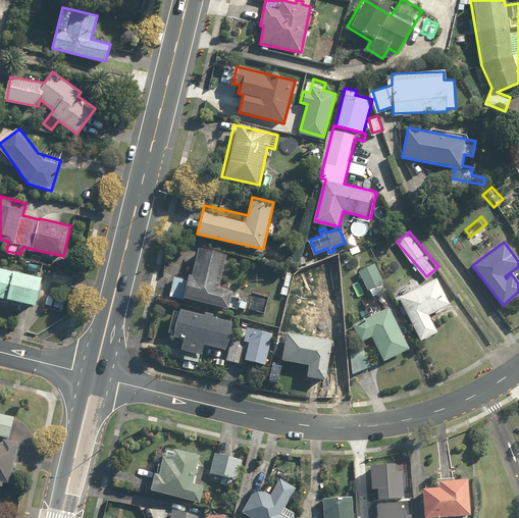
[(175,274),(170,296),(227,309),(232,291),(219,288),(227,255),(200,248),(193,278),(175,274)]
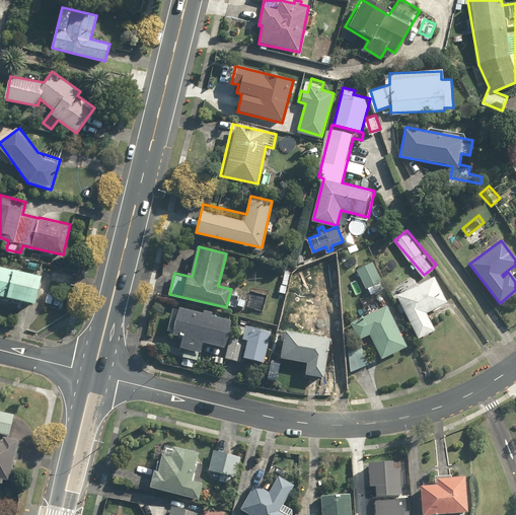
[(382,279),(372,259),(356,268),(366,288),(382,279)]
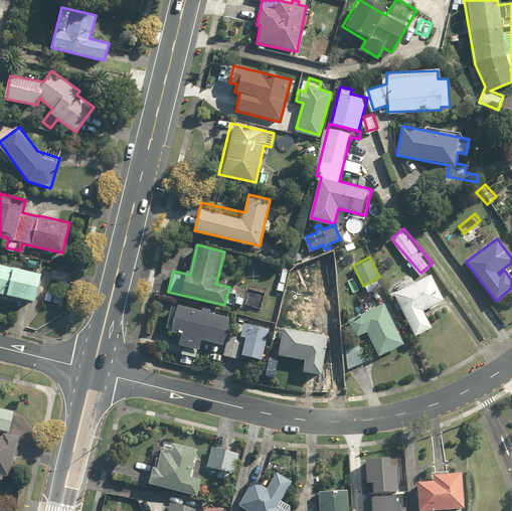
[(40,275),(0,264),(0,294),(32,303),(40,275)]
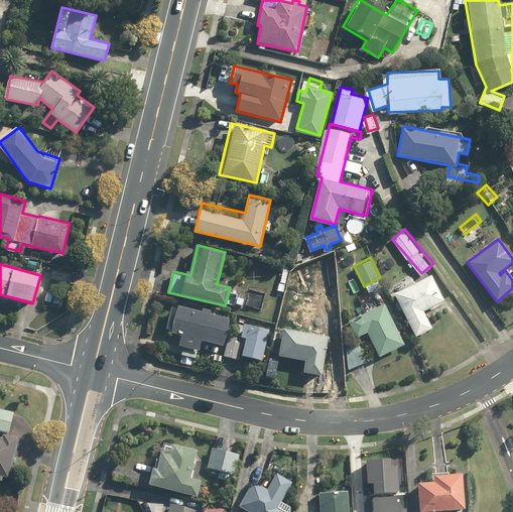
[(284,269),(279,287),(286,288),(290,270),(284,269)]
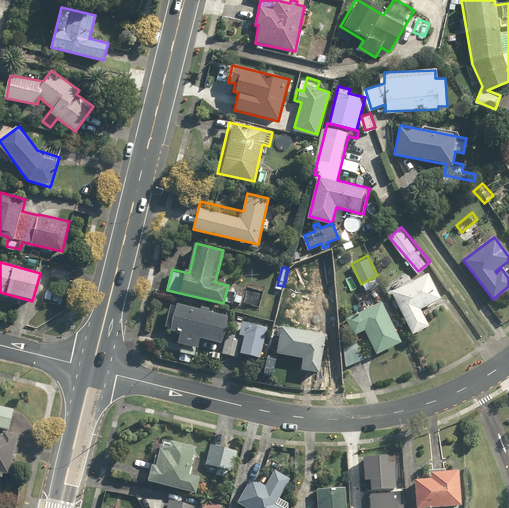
[(403,285),(393,290),(412,333),(428,326),(420,308),(442,299),(431,272),(414,279),(410,269),(399,274),(403,285)]
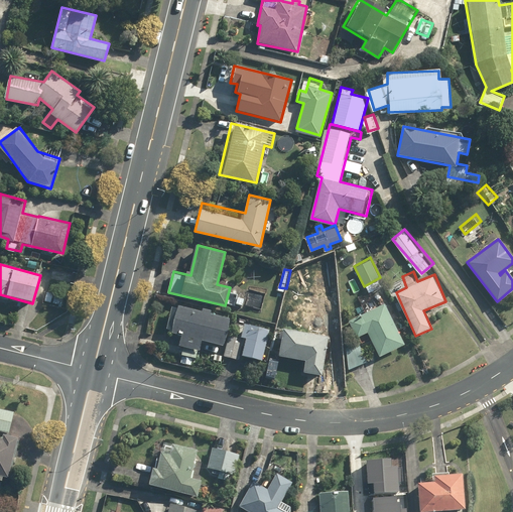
[(368,309),(349,320),(356,336),(366,331),(379,356),(404,343),(384,302),(378,306),(372,294),(363,299),(368,309)]
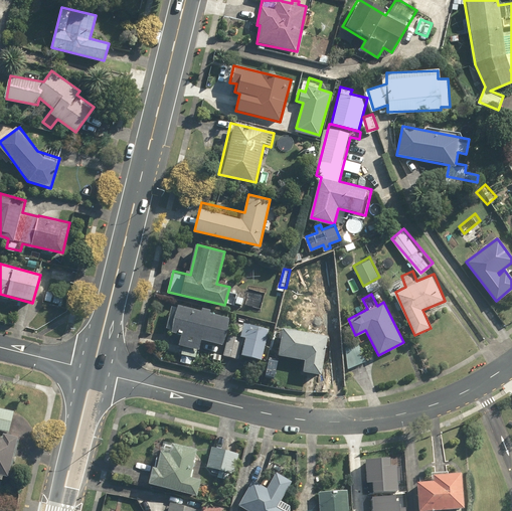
[(311,297),(311,319),(334,320),(335,298),(311,297)]
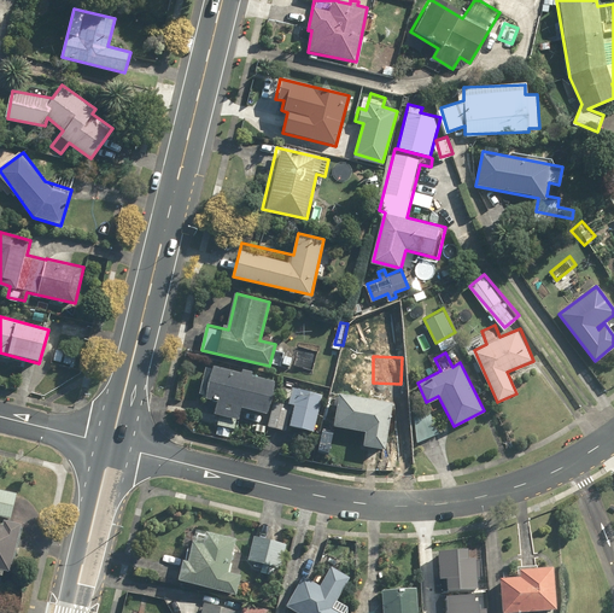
[(240,374),(203,365),(196,393),(216,400),(212,414),(237,420),(240,408),(268,415),(276,383),(252,377),(253,371),(241,368),(240,374)]
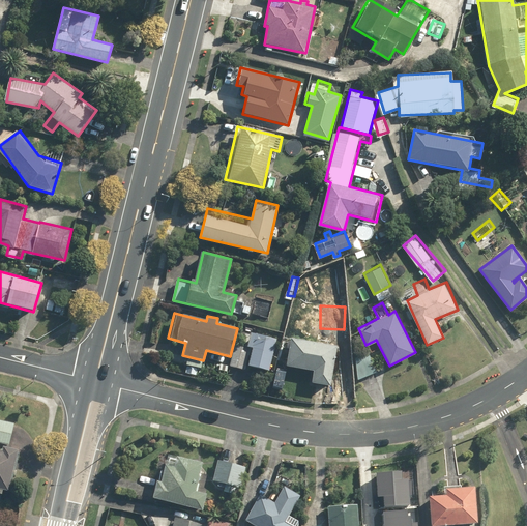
[(249,345),(237,342),(231,364),(244,369),(246,364),(269,371),(279,338),(253,330),(249,345)]
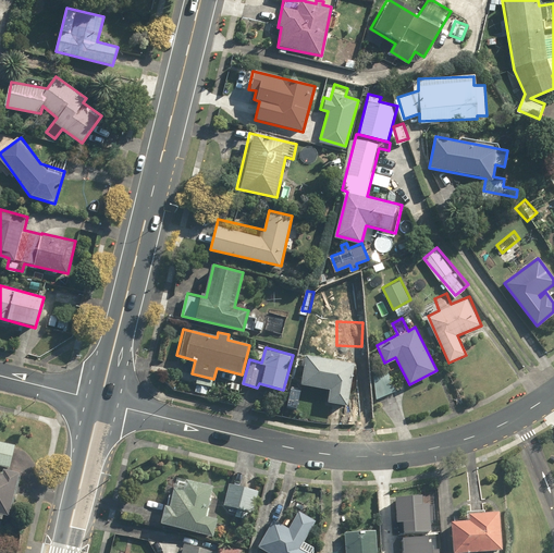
[(353,363),(306,355),(302,385),(329,390),(327,400),(347,403),(353,363)]
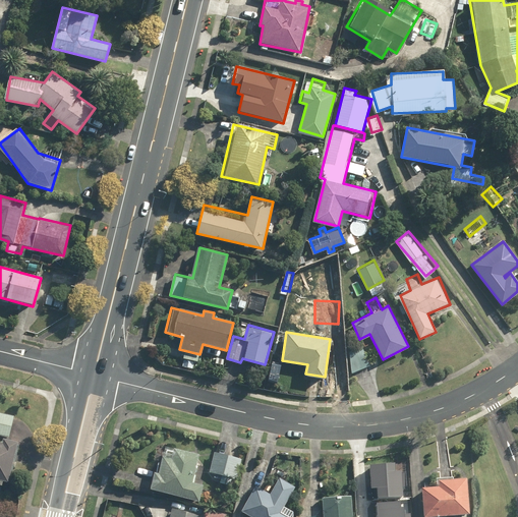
[(347,353),(354,371),(371,363),(363,345),(347,353)]
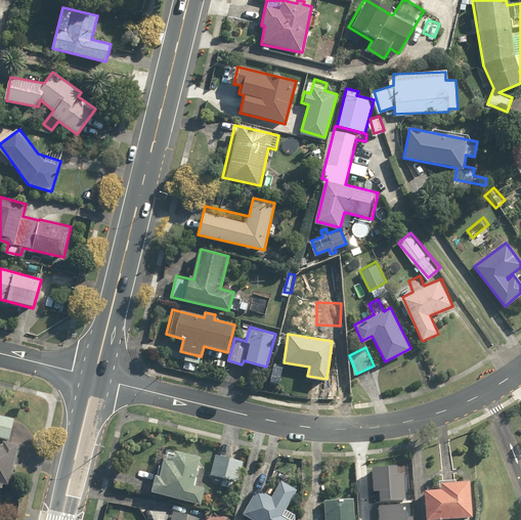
[(0,413),(0,434),(8,437),(14,418),(0,413)]
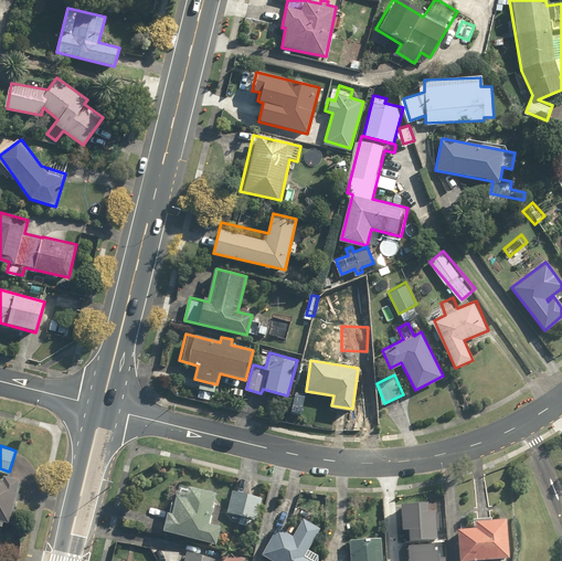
[(0,519),(10,522),(21,479),(3,475),(1,480),(0,479),(0,519)]
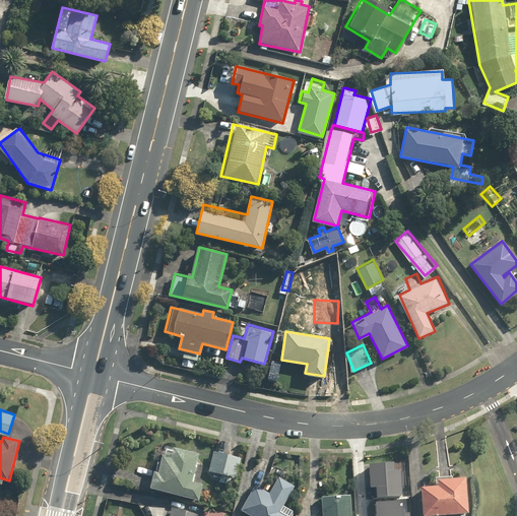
[(150,469),(147,487),(200,499),(203,482),(191,479),(197,451),(164,444),(158,470),(150,469)]
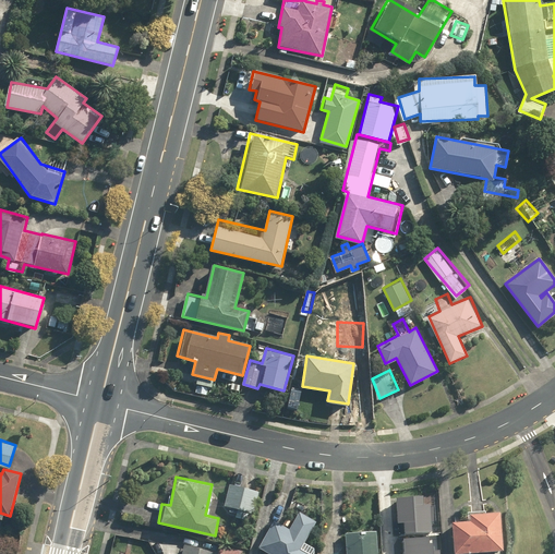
[(260,489),(228,482),(222,505),(254,513),(260,489)]
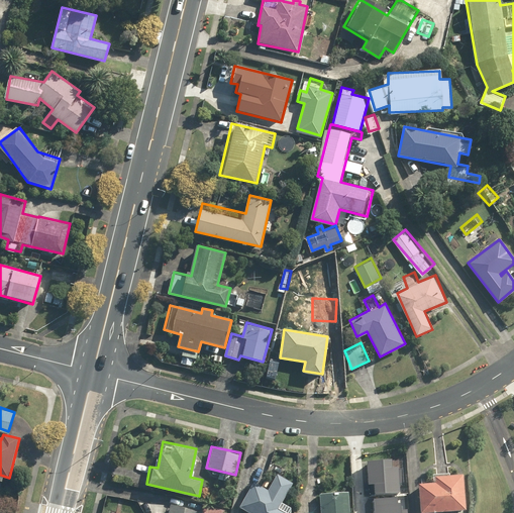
[(378,478),(379,487),(405,486),(403,460),(395,460),(395,455),(370,456),(371,479),(378,478)]
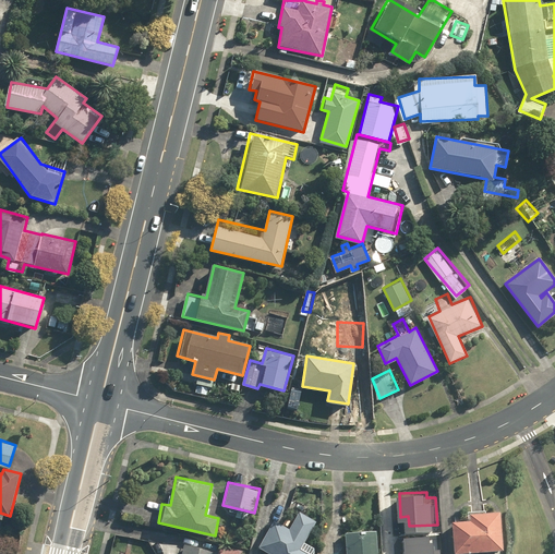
[(276,518),(260,546),(274,553),(310,553),(301,549),(317,519),(299,508),(289,526),(276,518)]
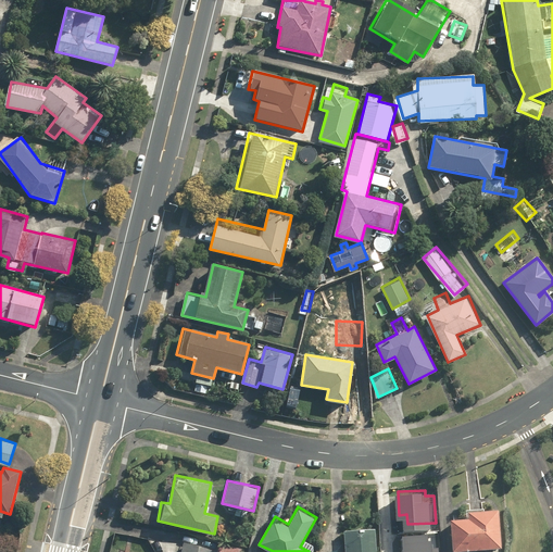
[(468,517),(449,518),(450,551),(499,549),(497,507),(468,509),(468,517)]
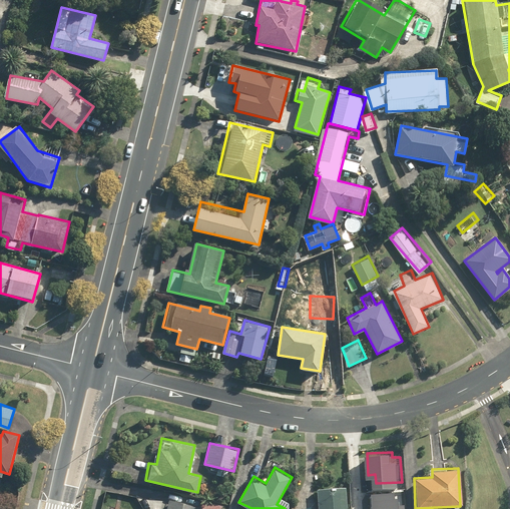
[(402,486),(375,488),(376,508),(408,508),(407,498),(403,498),(402,486)]
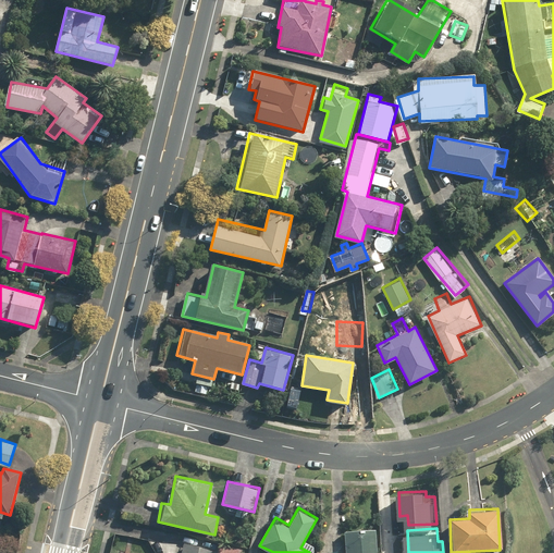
[(376,552),(376,531),(346,532),(346,552),(376,552)]
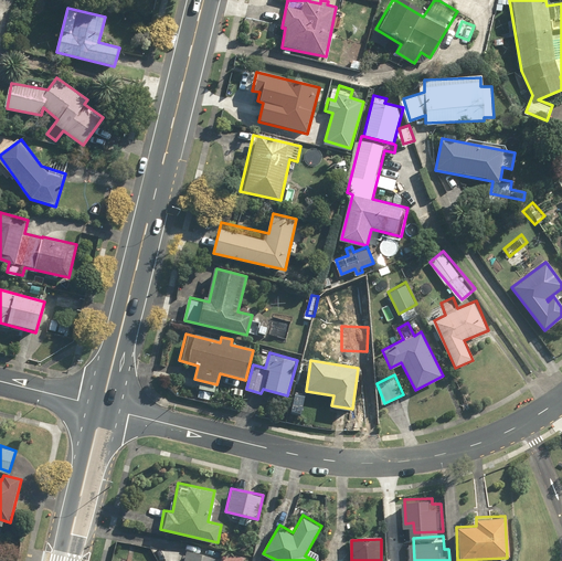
[(223,549),(220,560),(245,560),(247,554),(223,549)]
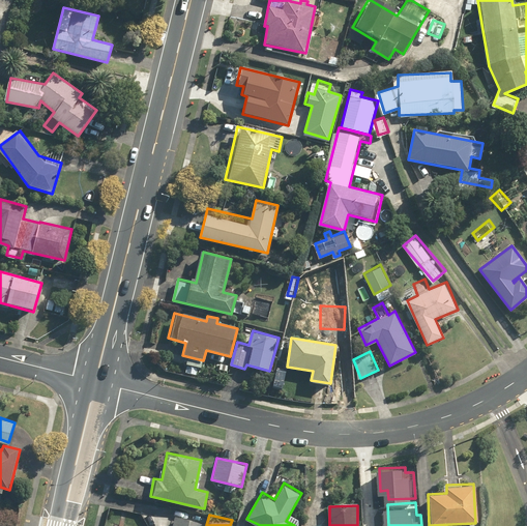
[(201,525),(202,522),(174,516),(171,525),(201,525)]
